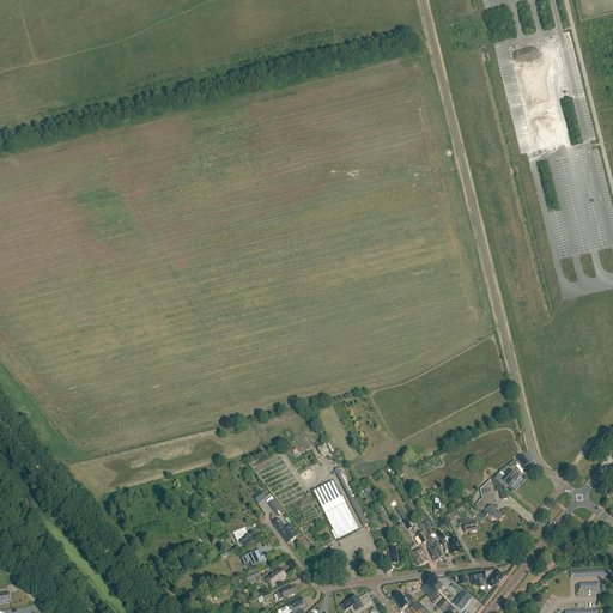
[(321,455),(328,453),(325,445),(319,449),(321,455)]
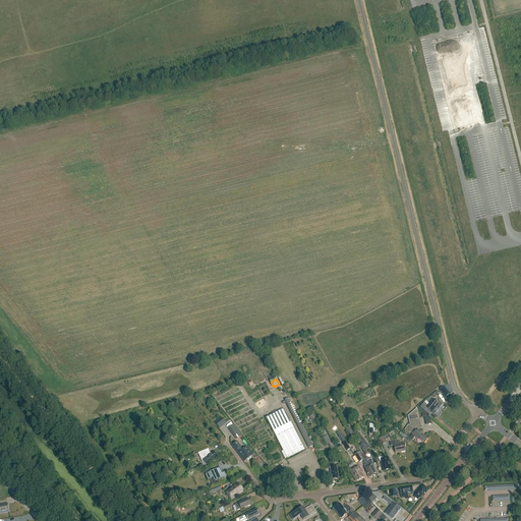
[(444,387),(440,390),(446,397),(449,395),(450,394),(444,387)]
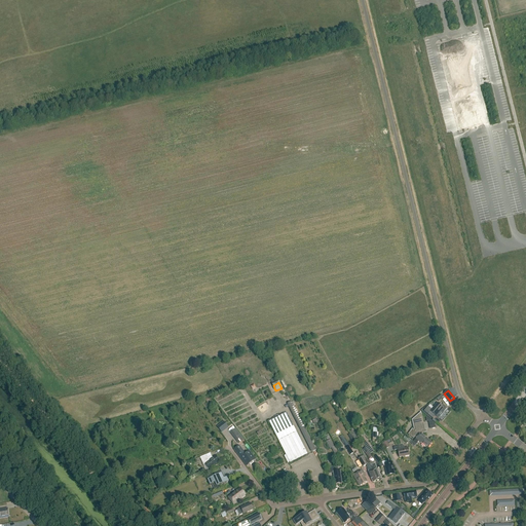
[(311,452),(316,450),(292,402),(287,404),(311,452)]
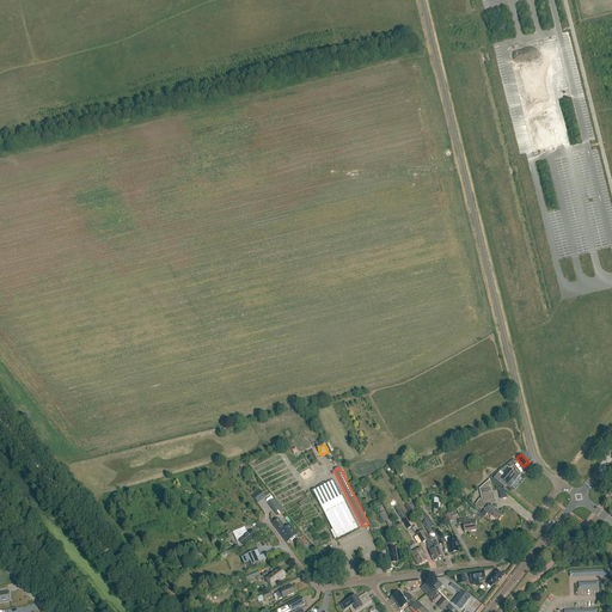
[(510,488),(518,479),(520,476),(515,471),(514,473),(513,472),(512,473),(509,470),(502,477),(499,473),(494,479),(503,488),(507,484),(510,488)]
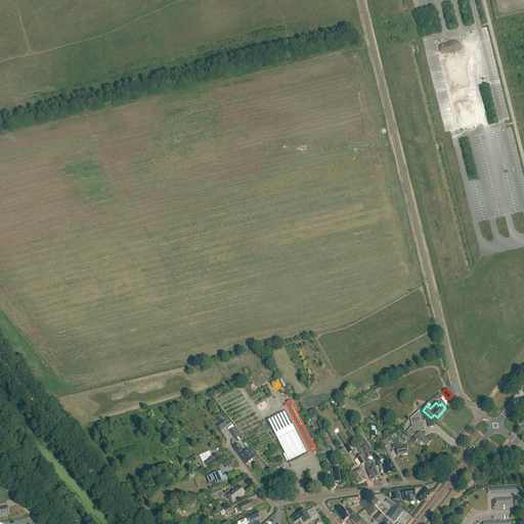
[(268,421),(277,440),(289,462),(307,452),(296,431),(286,411),(268,421)]
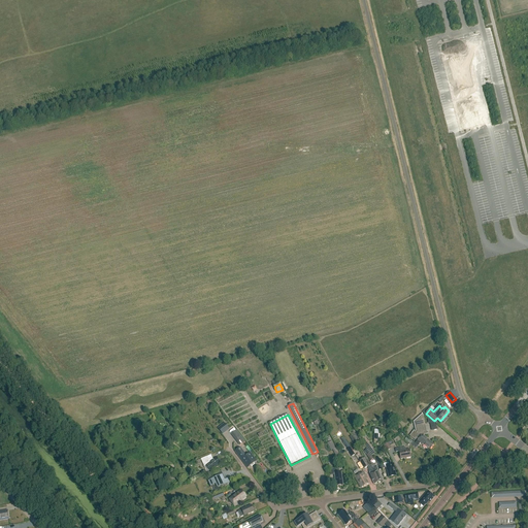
[(427,433),(423,415),(414,423),(416,432),(415,432),(414,432),(413,433),(414,434),(410,437),(416,441),(417,439),(419,440),(416,444),(419,447),(421,444),(424,447),(424,446),(430,451),(434,446),(430,441),(424,437),(425,436),(426,435),(426,433),(427,433)]
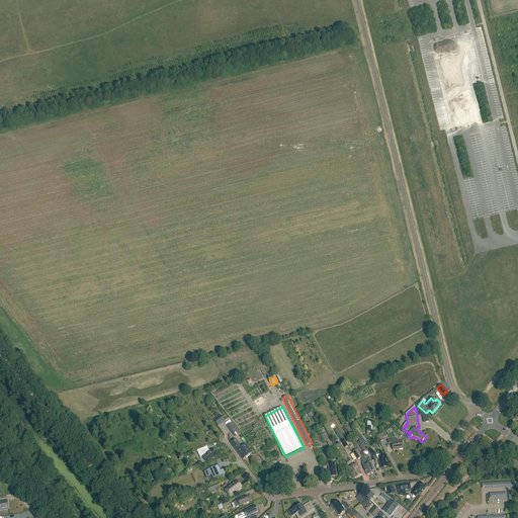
[(420,415),(422,415),(424,423),(429,422),(428,417),(421,411),(421,412),(420,412),(420,415)]
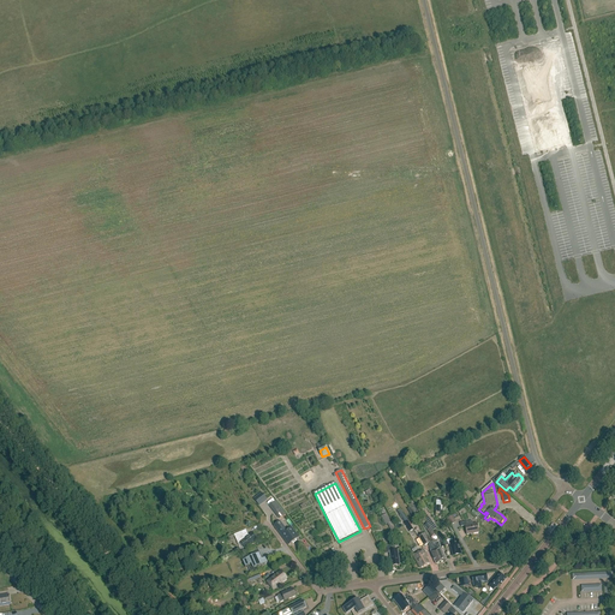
[(260,507),(267,500),(262,493),(254,499),(260,507)]
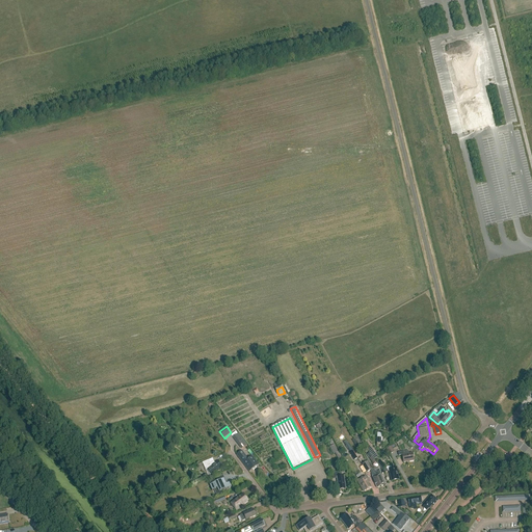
[(247,459),(241,451),(237,454),(243,463),(244,462),(246,466),(245,466),(249,471),(253,469),(254,471),(257,468),(256,467),(258,464),(251,456),(247,459)]
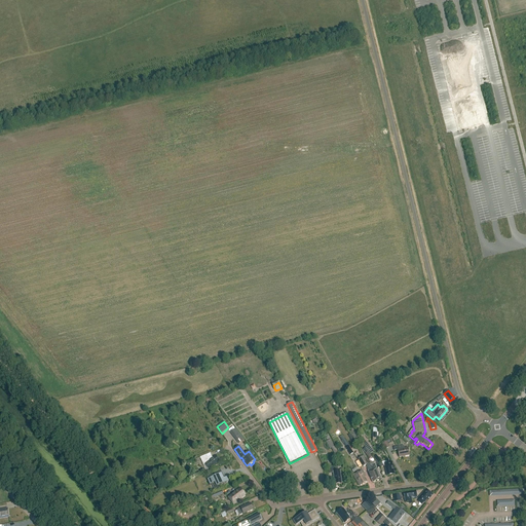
[(404,449),(403,446),(393,448),(393,451),(397,451),(399,458),(409,456),(407,448),(404,449)]
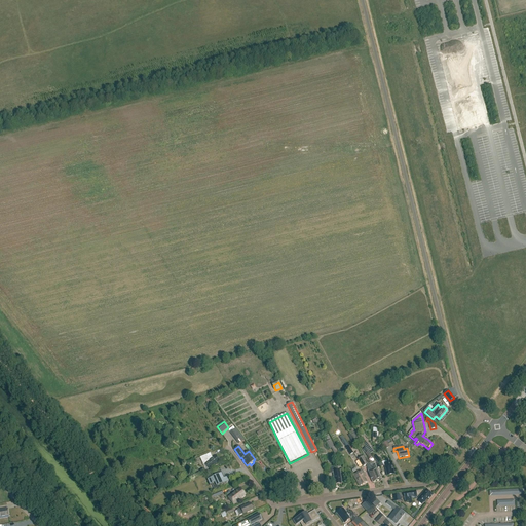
[(369,459),(372,457),(371,456),(370,454),(366,448),(363,450),(366,453),(365,454),(369,459)]
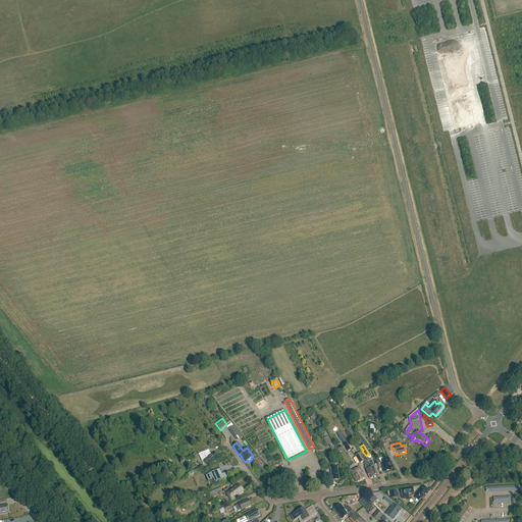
[(206,455),(204,452),(199,455),(202,461),(203,461),(208,467),(215,462),(214,461),(217,458),(213,453),(210,455),(209,454),(206,455)]
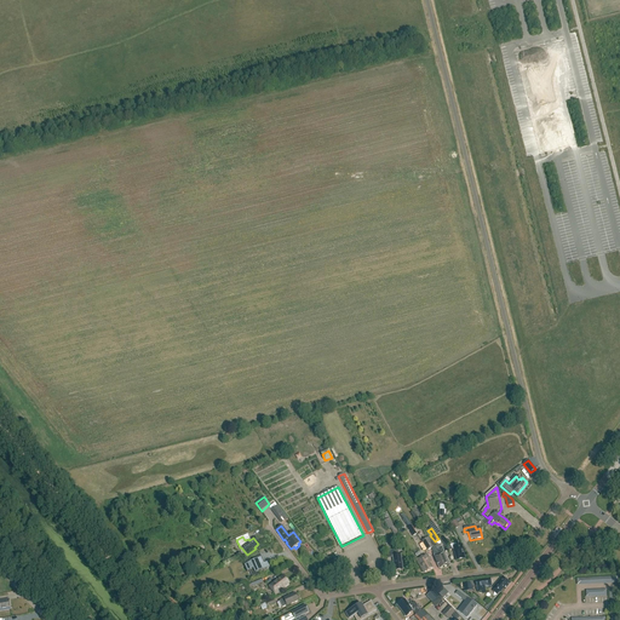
[(435,552),(436,556),(438,555),(436,549),(435,550),(434,547),(429,539),(422,543),(428,551),(431,549),(434,554),(435,552)]
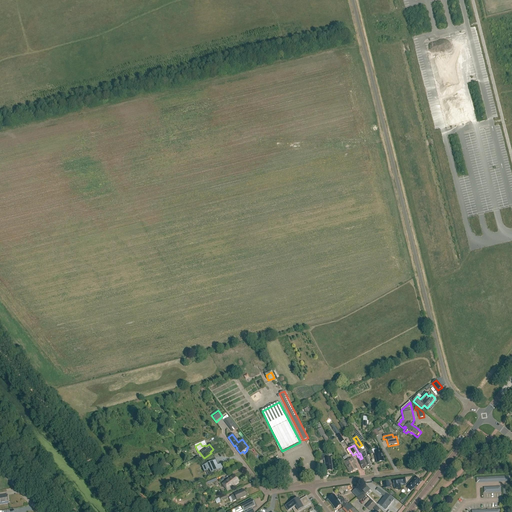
[(384,462),(382,455),(382,450),(374,452),(375,456),(377,463),(384,462)]
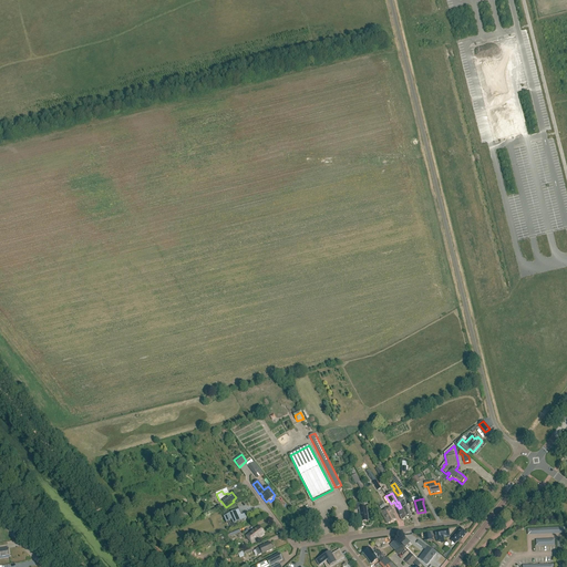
[(401,507),(406,518),(410,517),(411,516),(404,500),(399,502),(401,507)]
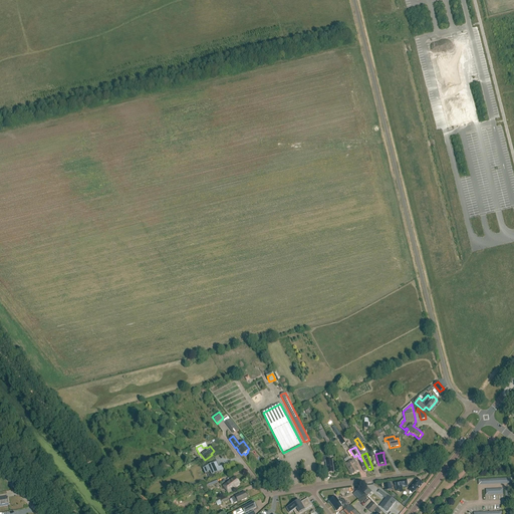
[(327,466),(326,466),(327,474),(333,473),(332,461),(330,462),(329,457),(321,458),(322,463),(326,462),(327,466)]
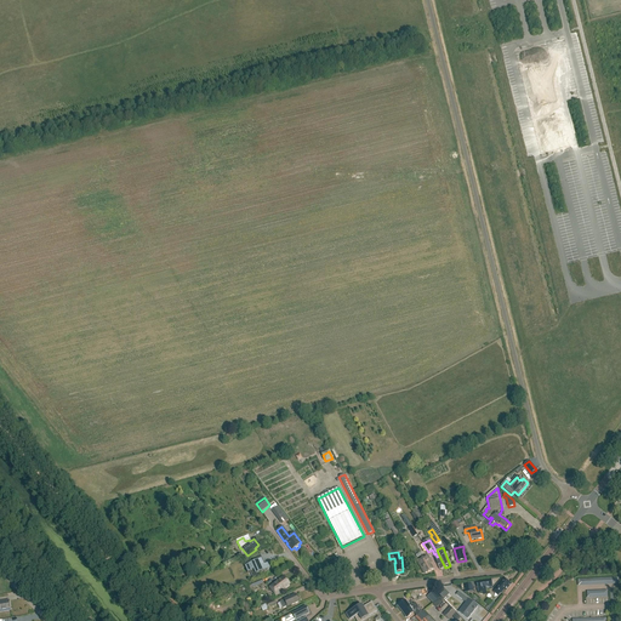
[(226,562),(222,563),(223,567),(227,565),(227,567),(241,560),(239,556),(226,562)]
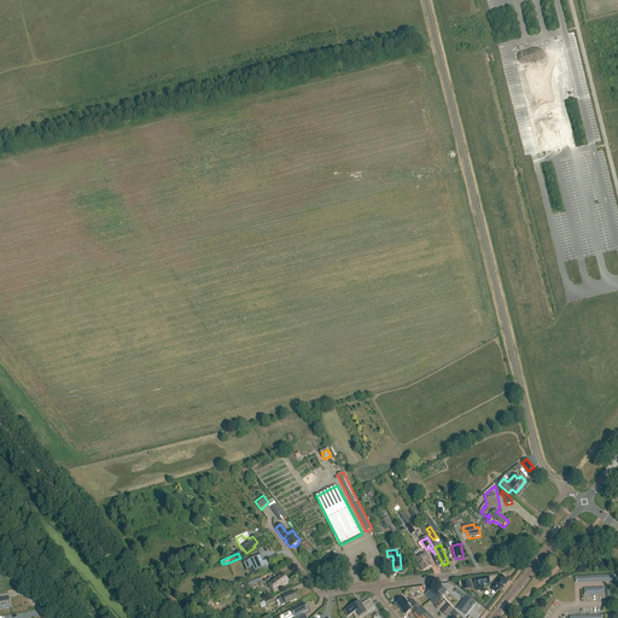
[(423,572),(425,570),(431,566),(427,560),(429,560),(425,553),(415,559),(423,572)]
